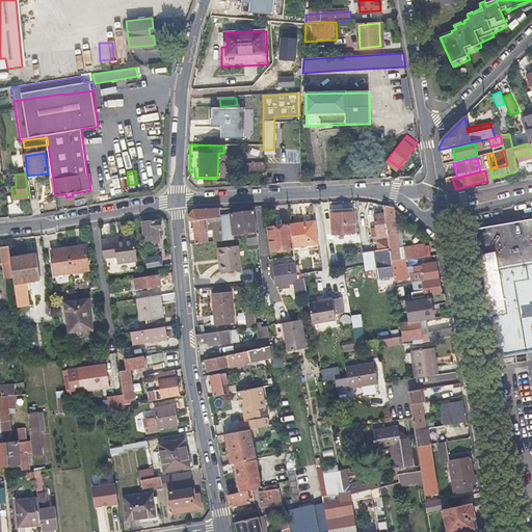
[(445,181),(447,189),(455,187),(452,179),(445,181)]
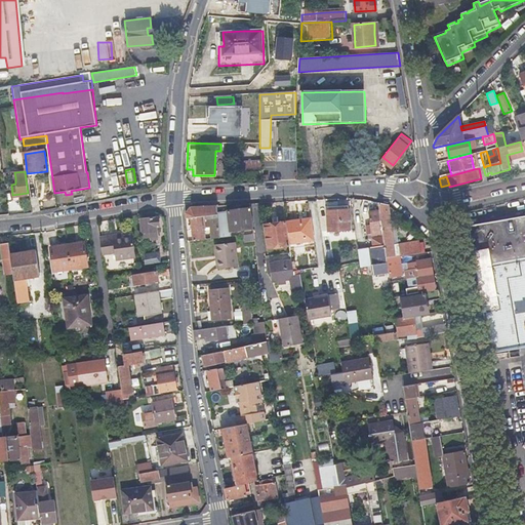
[(389,205),(379,203),(380,211),(384,233),(384,237),(387,259),(396,257),(401,256),(403,256),(420,253),(418,243),(395,246),(389,205)]
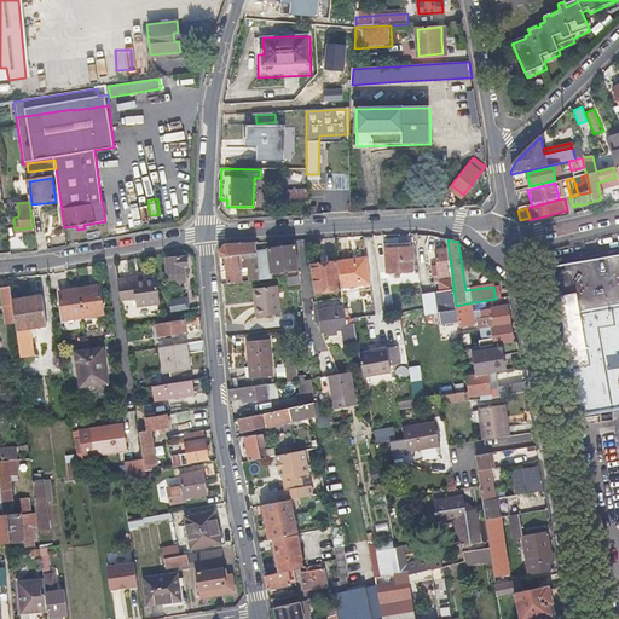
[(252,282),(261,281),(256,250),(256,243),(224,246),(219,252),(220,258),(227,256),(239,256),(241,268),(250,268),(252,282)]
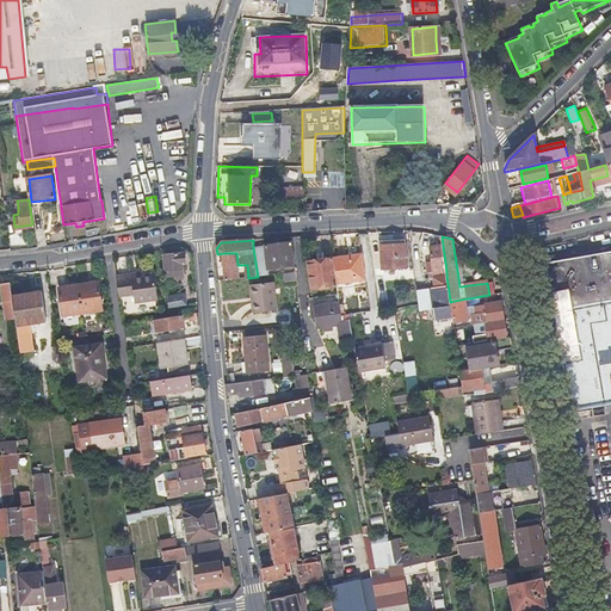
[(291,241),(266,245),(269,269),(294,265),(291,241)]
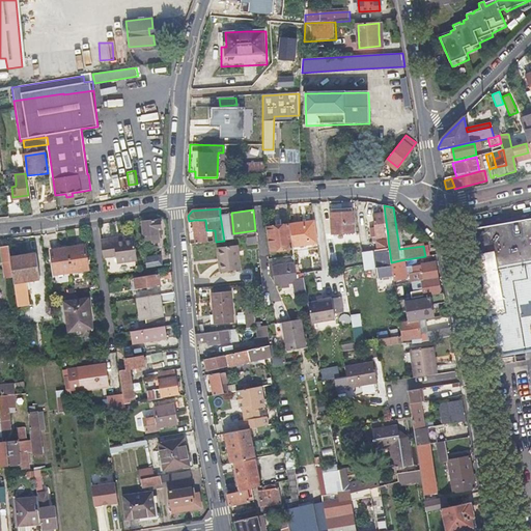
[(233,233),(231,213),(220,215),(224,241),(234,240),(233,233)]
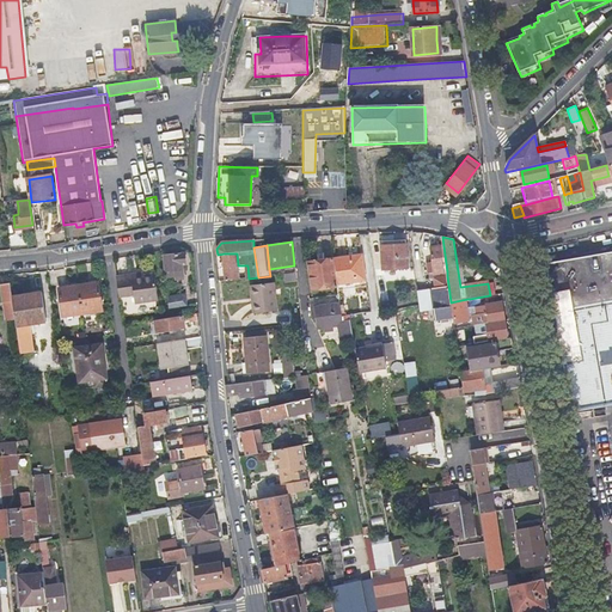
[(405,245),(393,245),(381,246),(381,270),(407,269),(405,245)]
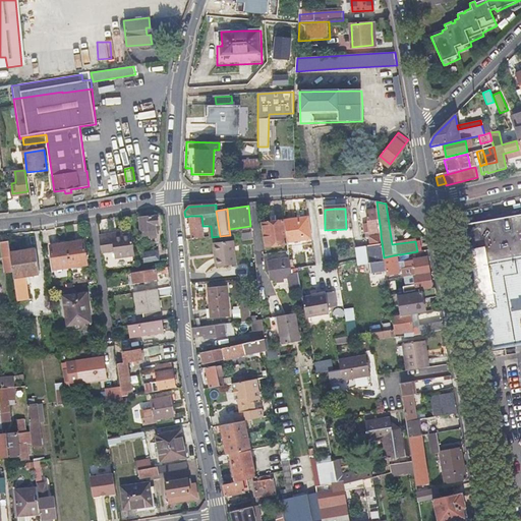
[(369,232),(381,231),(378,210),(367,211),(369,232)]
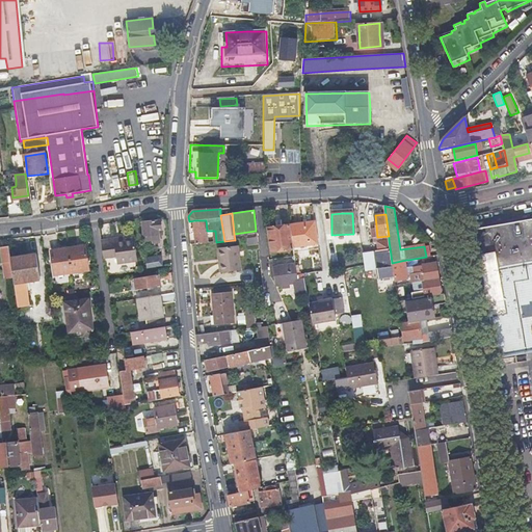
[(531,217),(476,228),(498,355),(531,349),(531,217)]
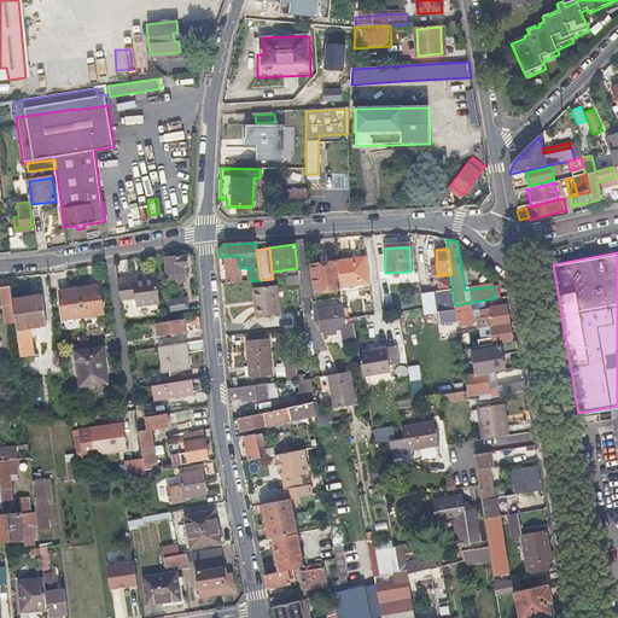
[(242,281),(240,268),(239,256),(227,256),(228,284),(242,281)]
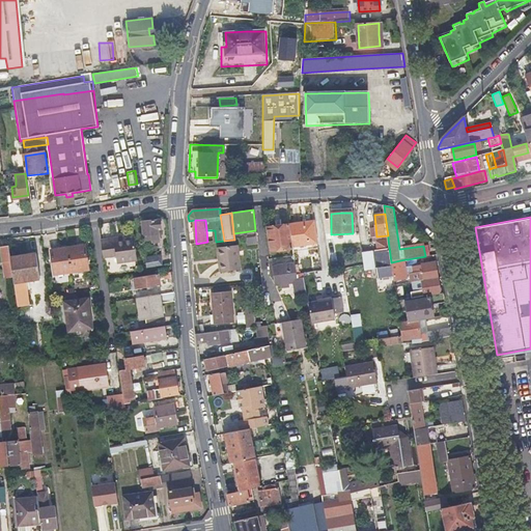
[(158,240),(158,234),(157,230),(161,229),(160,221),(142,222),(144,241),(158,240)]
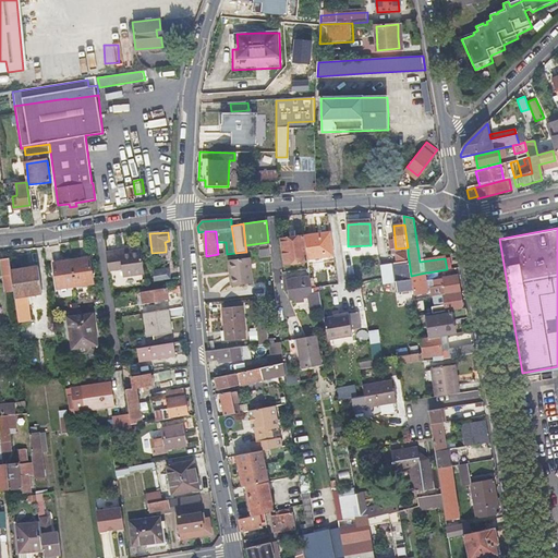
[(329,232),(304,235),(307,258),(332,255),(329,232)]
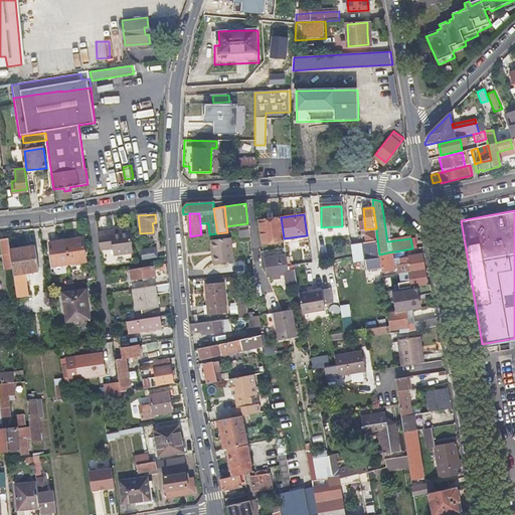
[(284,238),(281,217),(260,221),(263,244),(285,241),(284,238)]
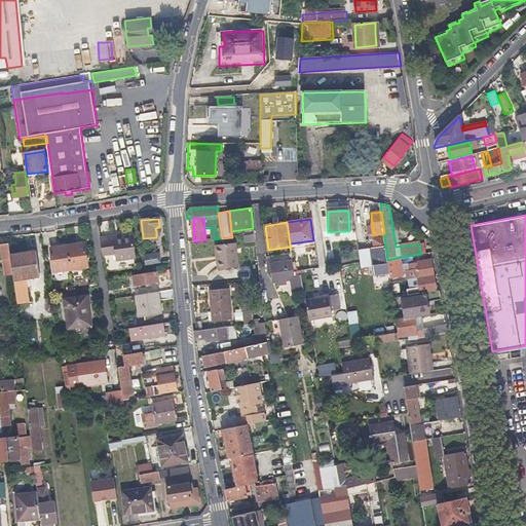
[(137,258),(136,250),(134,242),(134,236),(123,238),(115,239),(114,236),(101,238),(104,256),(116,254),(117,261),(137,258)]
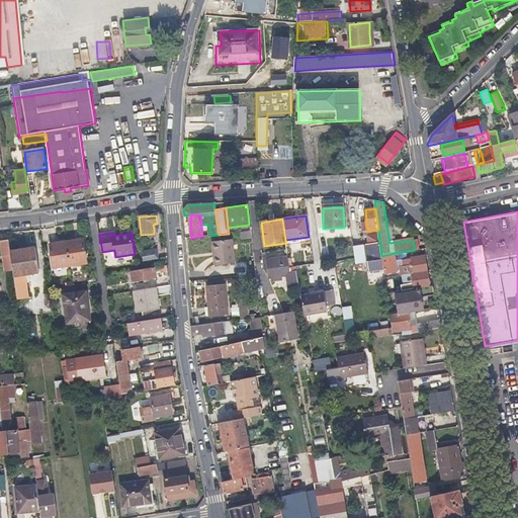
[(372,269),(383,268),(381,256),(378,234),(368,235),(371,260),(367,261),(369,273),(373,272),(372,269)]
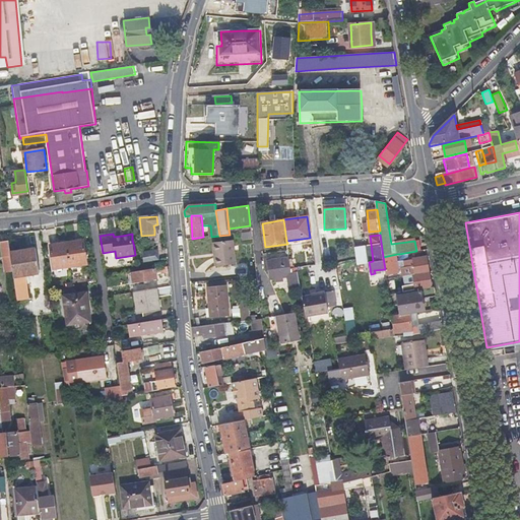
[(5,272),(13,271),(11,251),(10,241),(1,242),(5,272)]
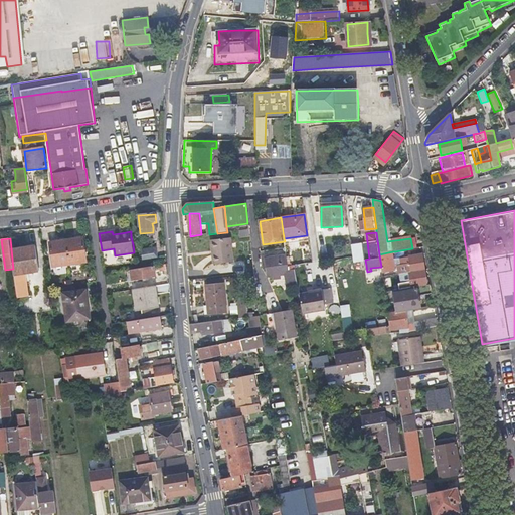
[(52,266),(69,264),(87,262),(83,238),(49,242),(52,266)]
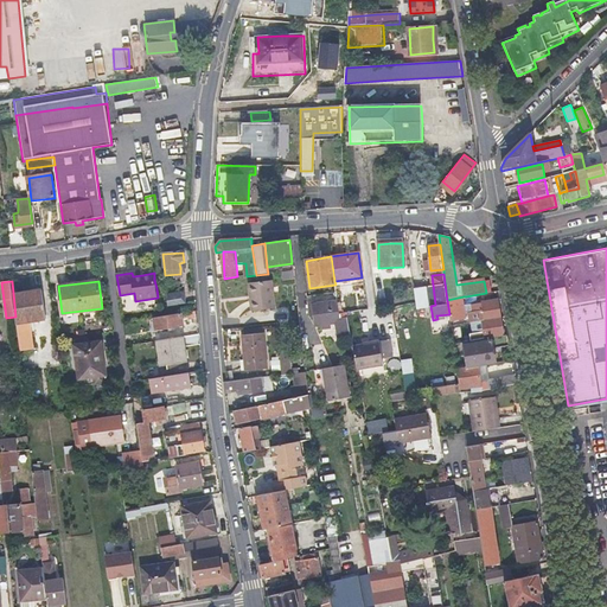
[(276,308),(274,295),(272,281),(248,285),(251,312),(276,308)]
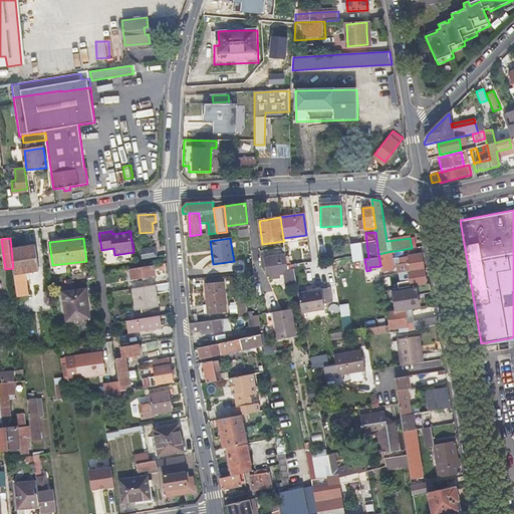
[(11,248),(13,268),(14,272),(25,271),(39,269),(36,245),(11,248)]
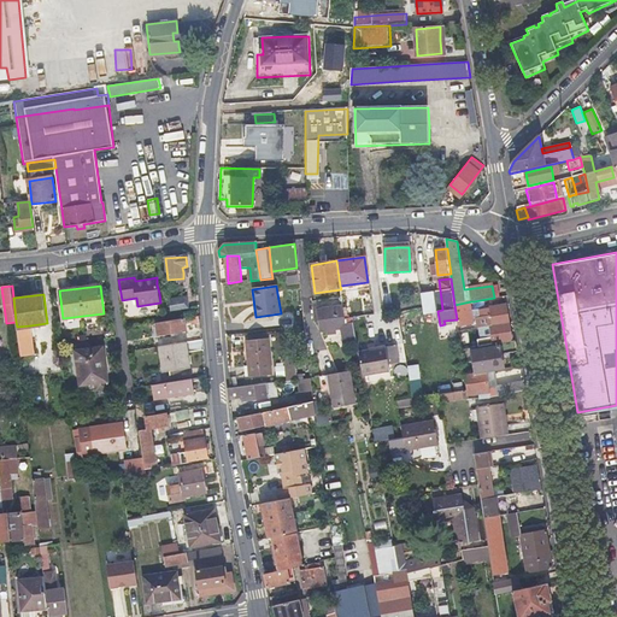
[(186,295),(168,297),(169,310),(187,309),(186,295)]
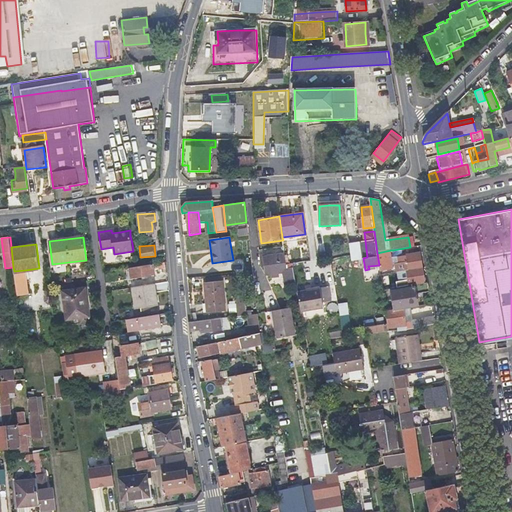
[(391,250),(386,251),(377,253),(379,265),(380,271),(394,268),(391,250)]
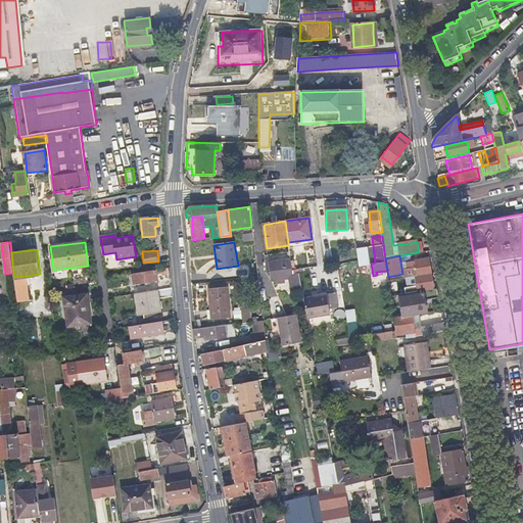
[(271,279),(275,279),(278,279),(278,281),(285,280),(284,278),(290,277),(291,289),(302,287),(300,278),(294,279),(291,258),(269,262),(271,279)]
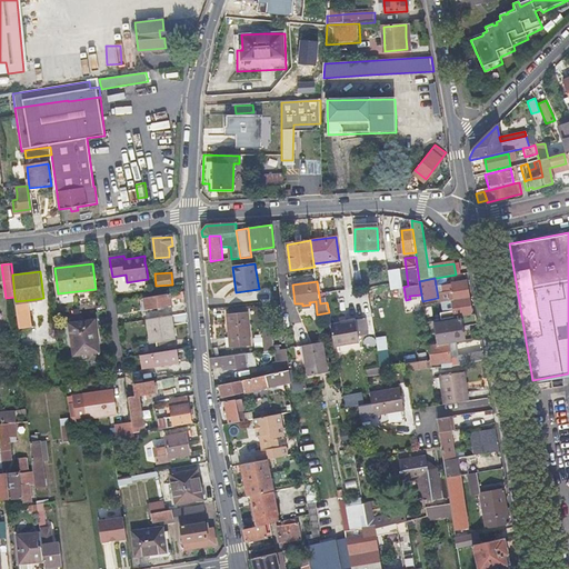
[(441,319),(472,313),(467,281),(450,285),(453,309),(440,312),(441,319)]
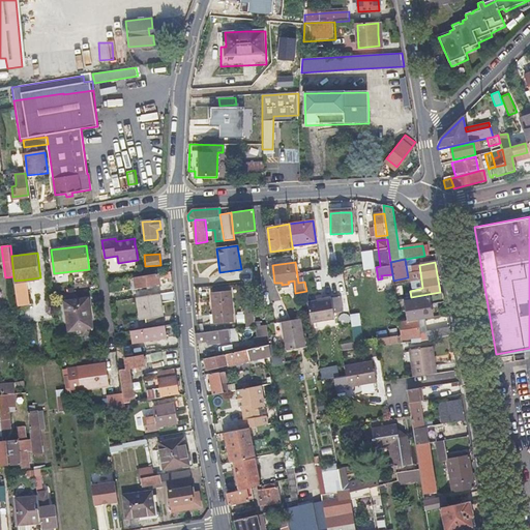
[(133,283),(134,282),(135,282),(136,289),(156,286),(154,278),(171,276),(170,271),(131,277),(133,283)]
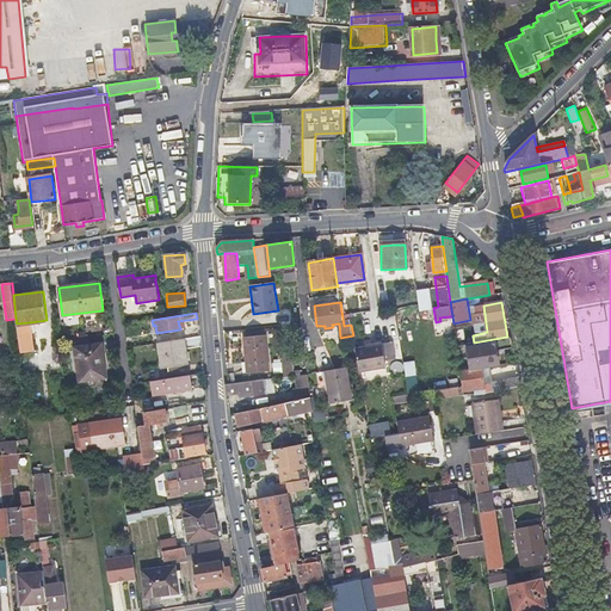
[(34,350),(30,322),(17,323),(20,352),(34,350)]
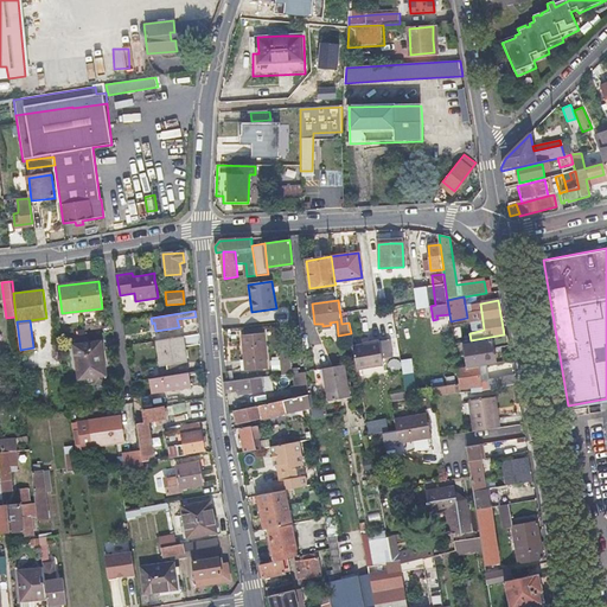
[(246,369),(256,368),(267,366),(263,332),(242,334),(244,352),(246,369)]
